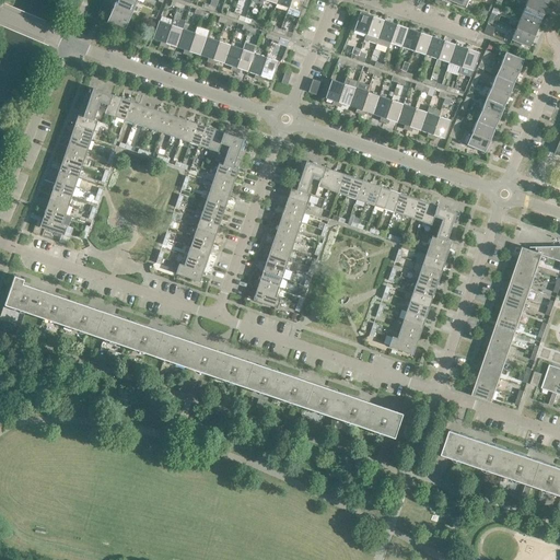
[(137,1),(133,0),(114,0),(115,2),(113,8),(131,15),(137,1)]
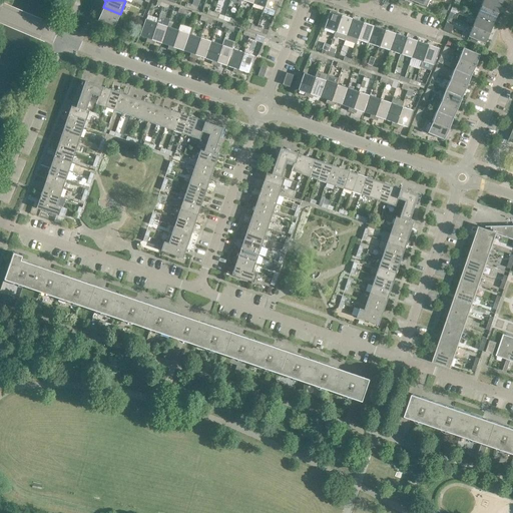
[(279,0),(266,0),(264,7),(275,11),(279,0)]
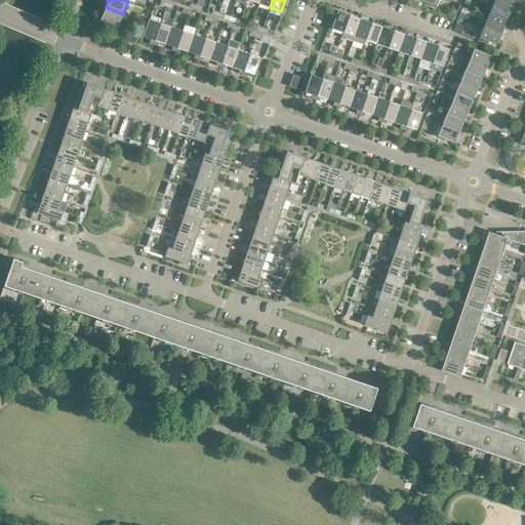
[(513,3),(505,0),(494,0),(492,6),(509,13),(513,3)]
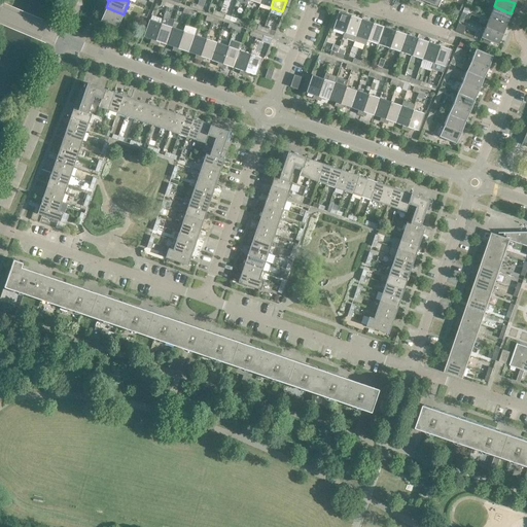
[(511,13),(494,6),(490,16),(506,24),(511,13)]
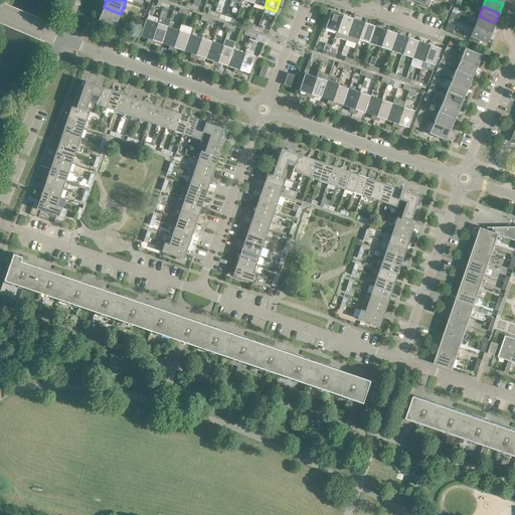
[(121,14),(104,7),(102,12),(100,12),(99,14),(98,15),(98,17),(99,18),(98,20),(115,27),(121,14)]
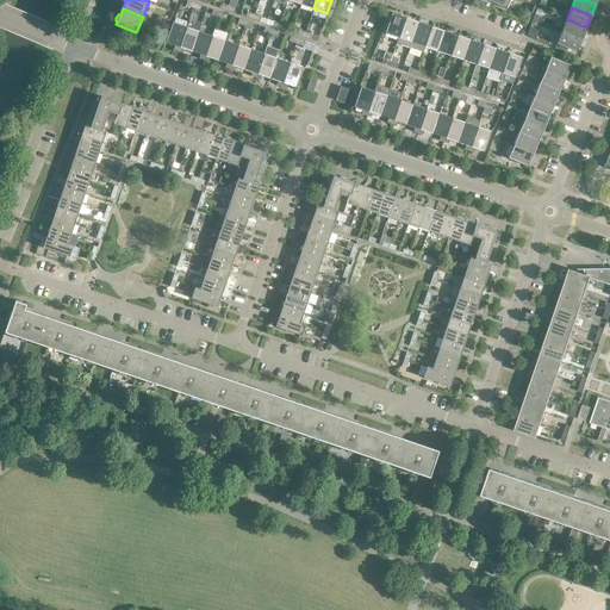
[(385,33),(398,38),(405,18),(392,13),(385,33)]
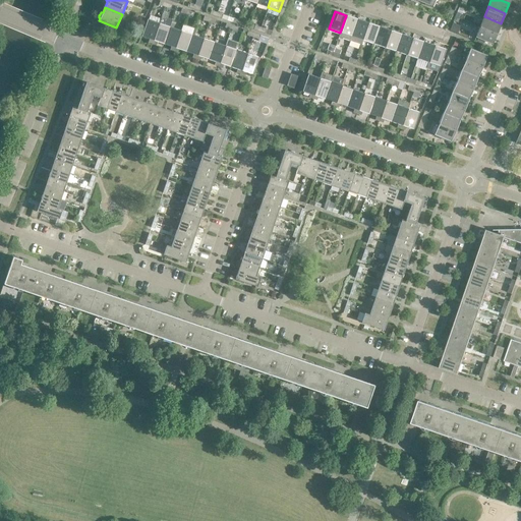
[(150,15),(149,19),(148,19),(141,37),(149,39),(148,43),(152,44),(159,22),(158,22),(159,18),(150,15)]
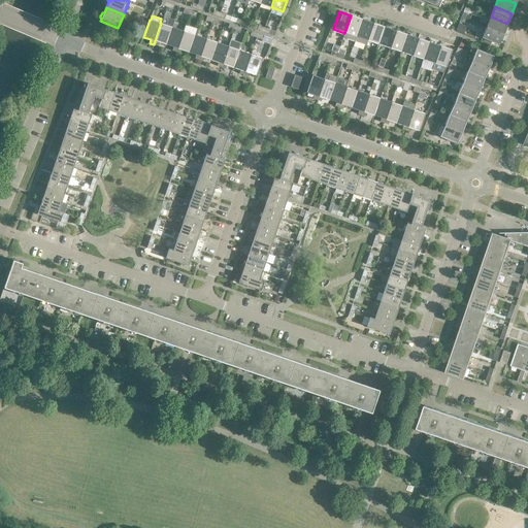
[(362,19),(351,15),(344,33),(342,37),(354,41),(362,19)]
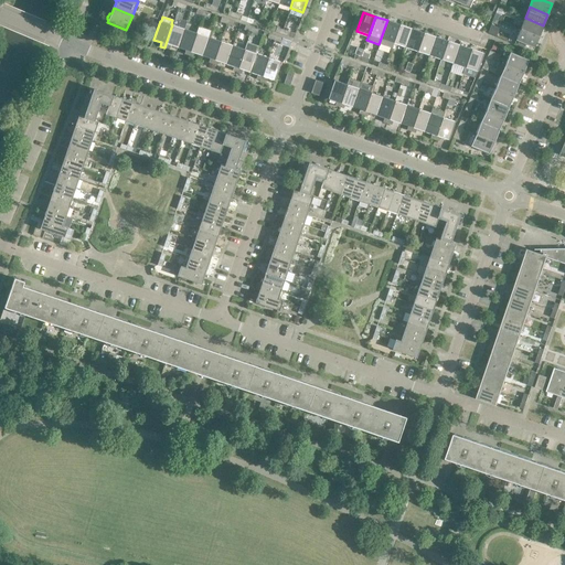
[(543,25),(525,18),(520,29),(539,36),(543,25)]
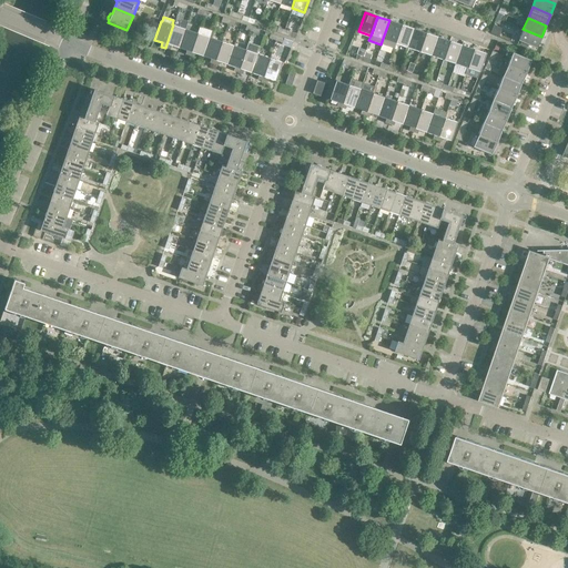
[(402,24),(389,20),(381,44),(393,49),(395,43),(402,24)]
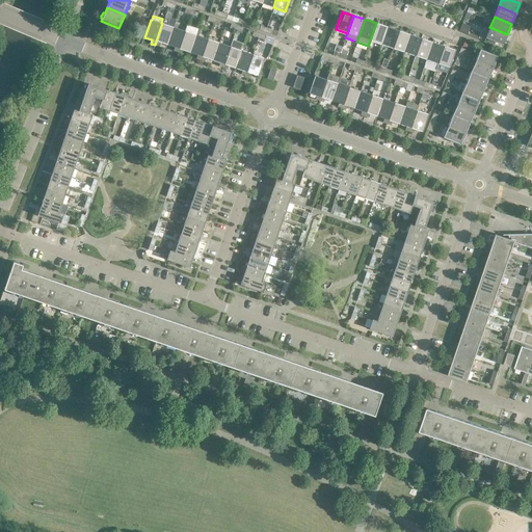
[(174,27),(162,23),(155,45),(159,46),(160,43),(167,45),(174,27)]
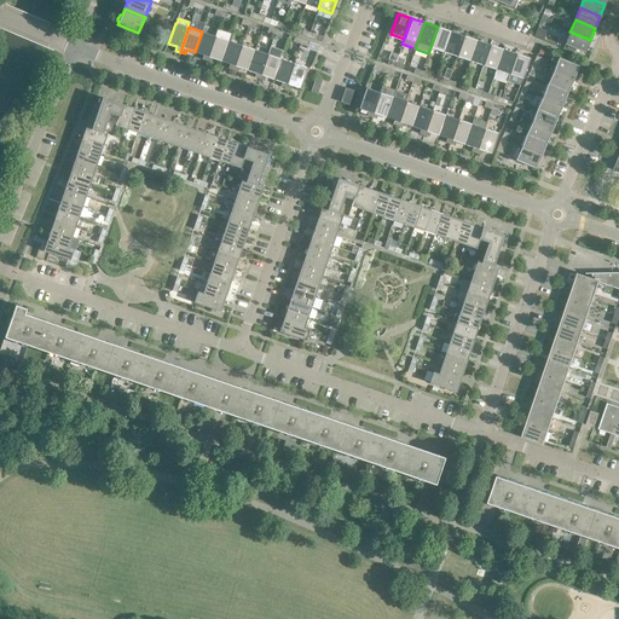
[(451,32),(438,27),(431,47),(444,52),(451,32)]
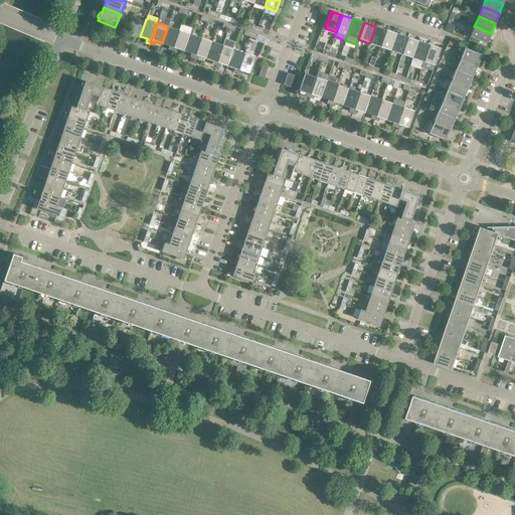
[(448,22),(445,30),(451,33),(455,25),(448,22)]
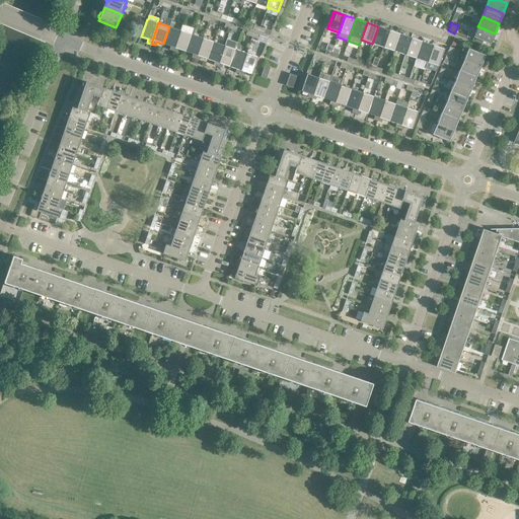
[(180,30),(169,26),(163,44),(170,47),(169,50),(173,51),(180,30)]
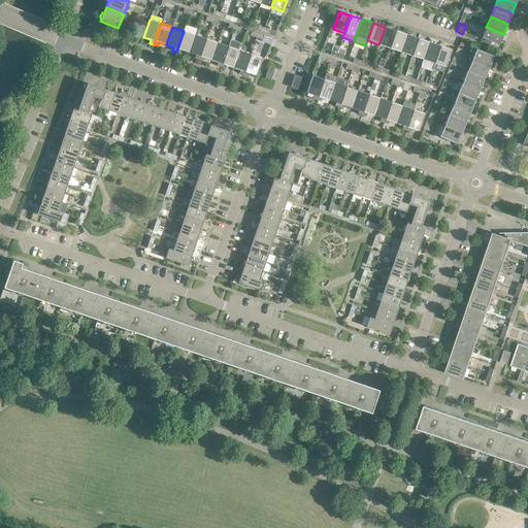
[(396,30),(385,27),(378,44),(390,47),(396,30)]
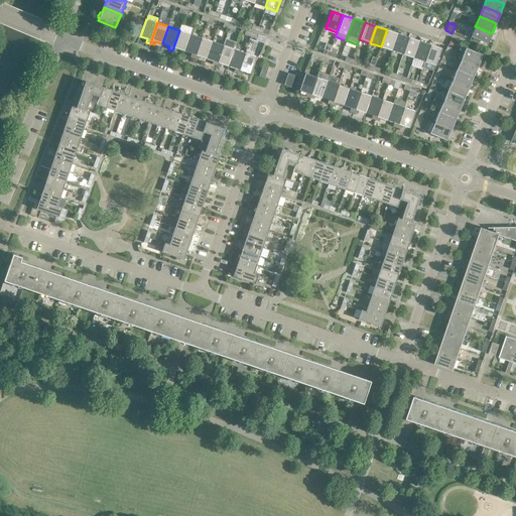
[(492,33),(475,26),(471,36),(487,43),(492,33)]
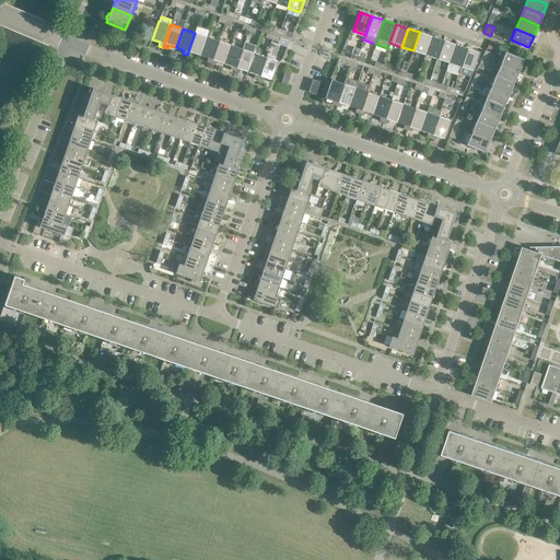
[(431,36),(420,32),(413,50),(426,55),(431,36)]
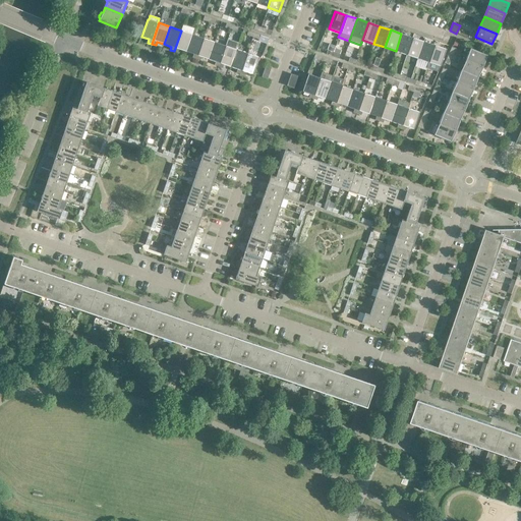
[(192,35),(181,31),(174,51),(178,53),(179,49),(186,52),(192,35)]
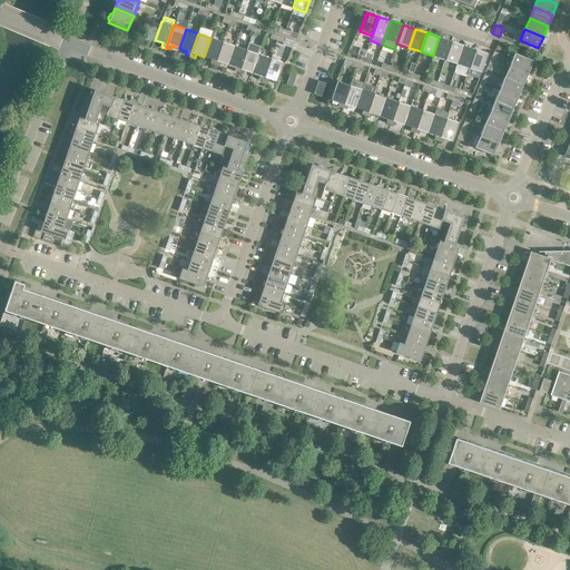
[(451,41),(439,37),(433,56),(444,60),(451,41)]
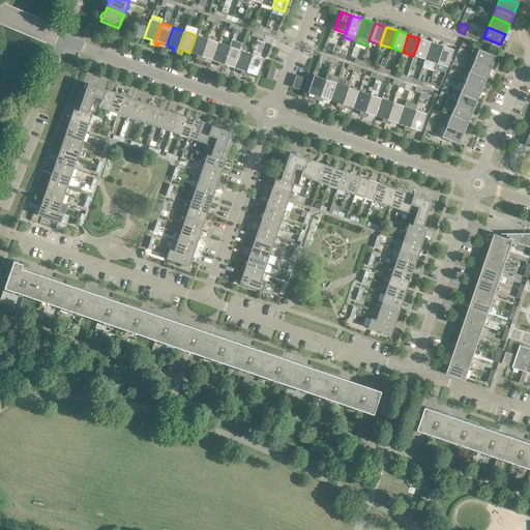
[(207,38),(196,35),(189,53),(197,55),(196,58),(200,60),(207,38)]
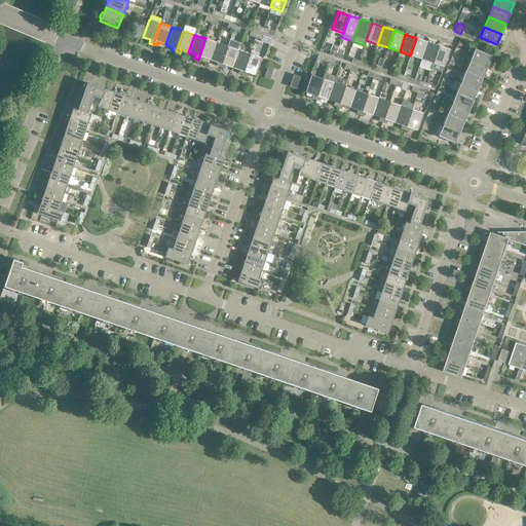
[(216,42),(205,38),(198,60),(202,61),(203,58),(211,60),(216,42)]
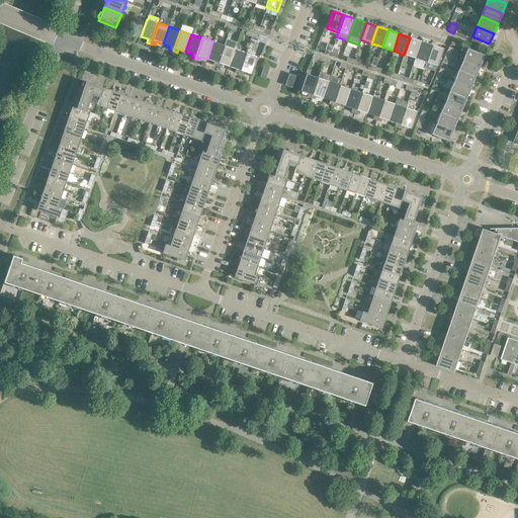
[(421,40),(410,37),(404,55),(415,59),(421,40)]
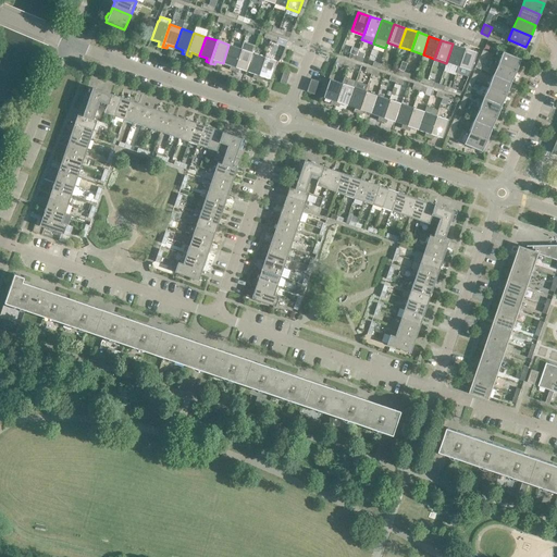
[(243,41),(240,49),(233,71),(237,73),(238,69),(246,71),(252,52),(255,46),(243,41)]
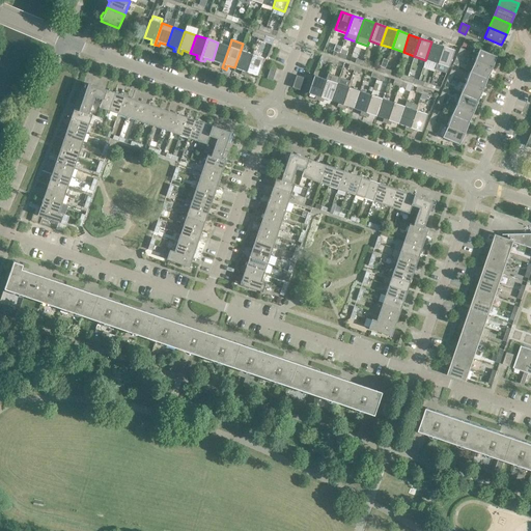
[(443,46),(431,42),(425,60),(437,63),(443,46)]
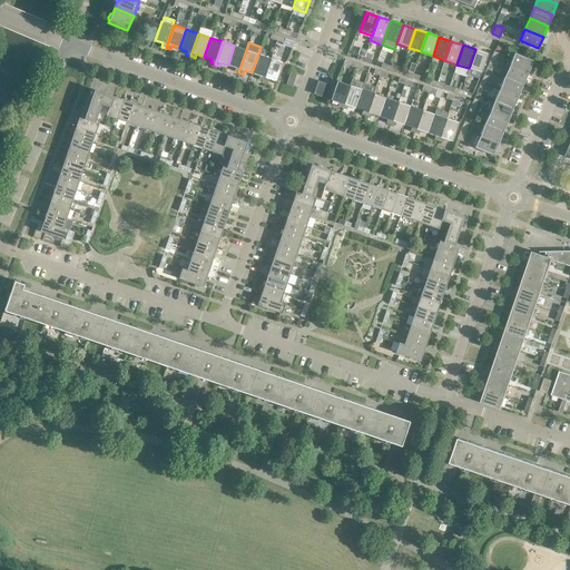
[(246,50),(234,46),(228,65),(235,67),(234,71),(238,72),(246,50)]
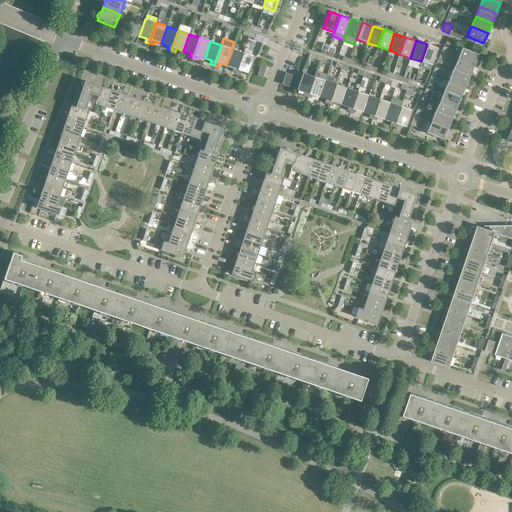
[(438,48),(427,44),(421,61),(432,65),(438,48)]
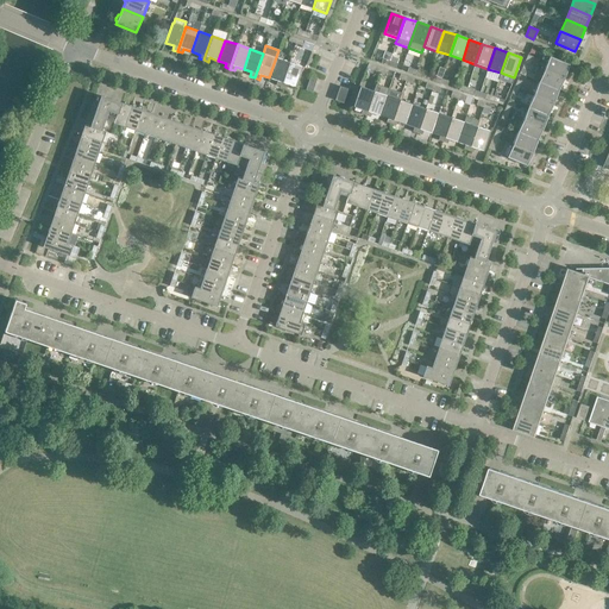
[(550,56),(544,69),(564,77),(570,64),(550,56)]
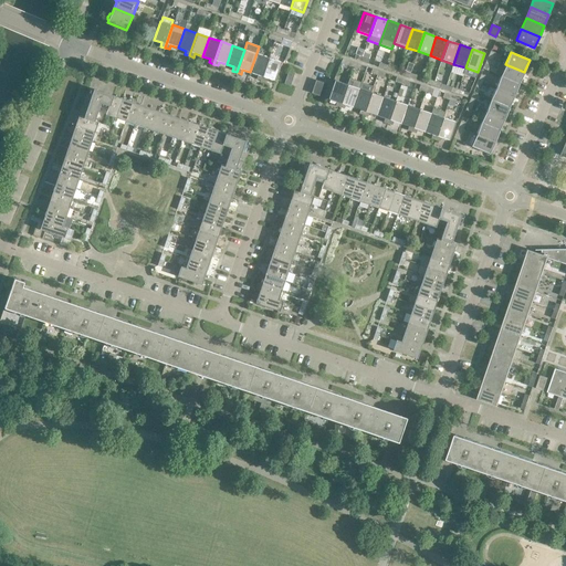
[(269,58),(257,53),(250,72),(258,75),(257,79),(261,81),(269,58)]
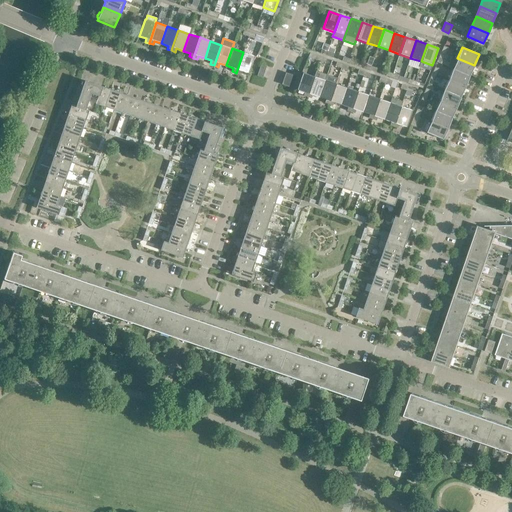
[(254,56),(243,52),(236,73),(240,74),(241,70),(248,73),(254,56)]
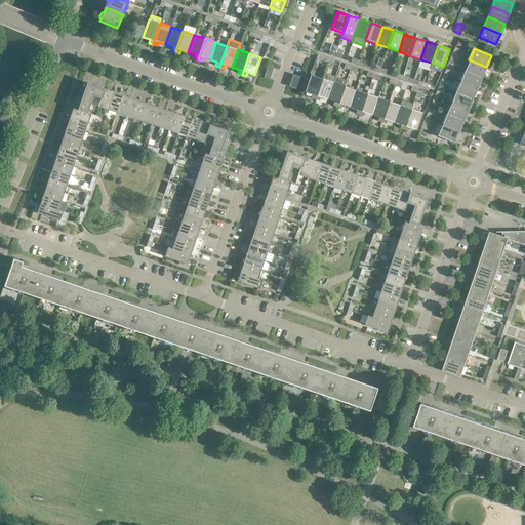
[(486,67),(469,59),(465,71),(482,78),(486,67)]
